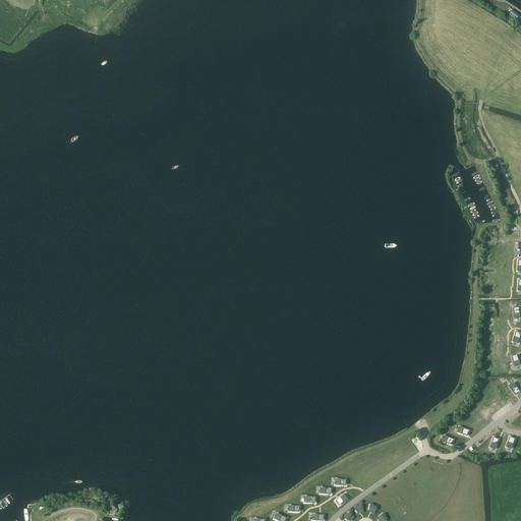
[(519,15),(513,10),(510,13),(517,18),(519,15)]
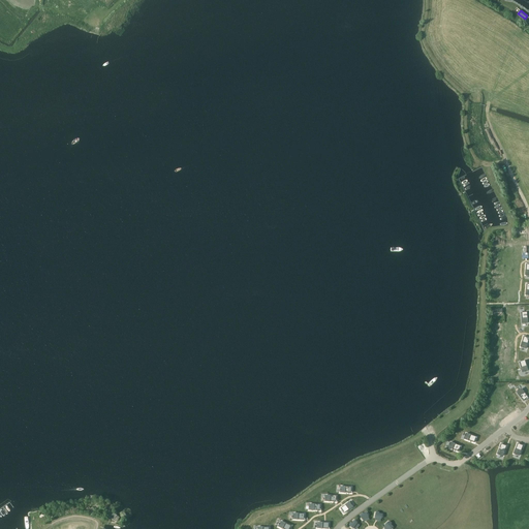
[(528,370),(525,360),(519,362),(523,372),(528,370)]
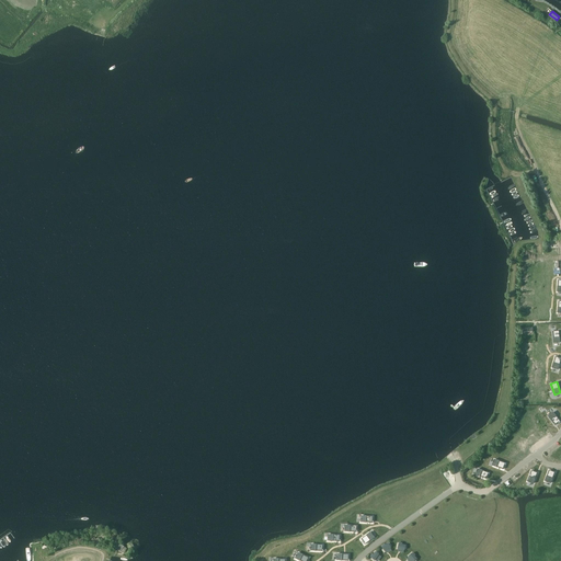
[(560,421),(553,411),(548,415),(554,424),(560,421)]
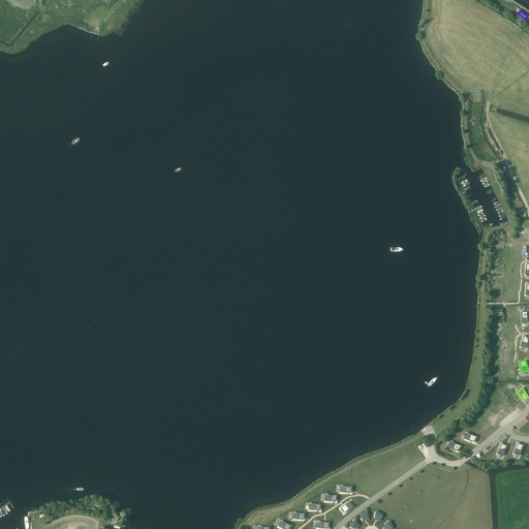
[(491,397),(490,402),(500,406),(502,401),(491,397)]
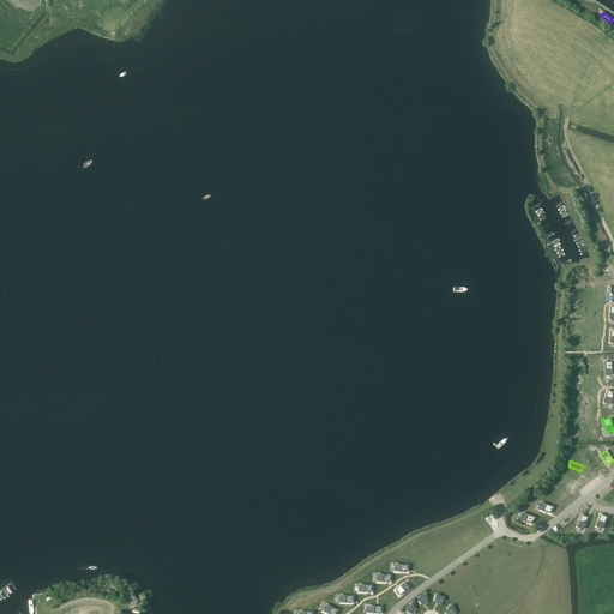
[(564,481),(577,487),(581,482),(566,475),(564,481)]
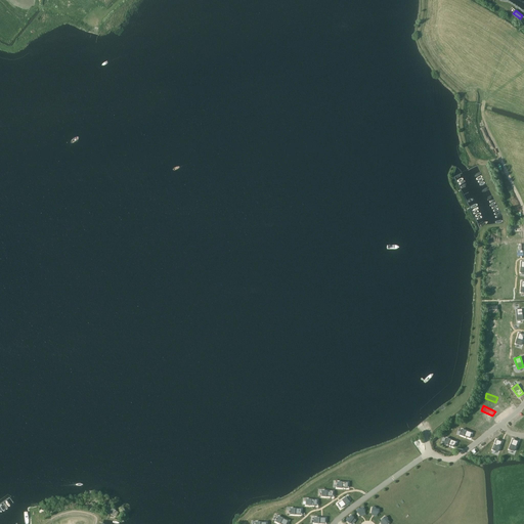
[(473,415),(471,419),(480,423),(482,419),(473,415)]
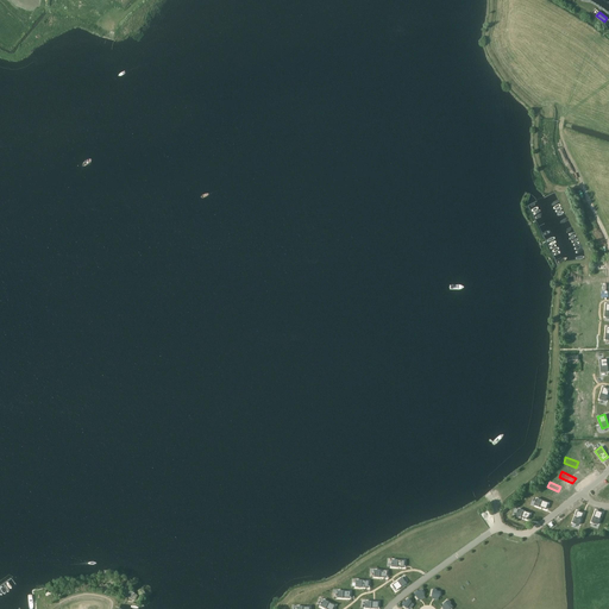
[(546,509),(548,502),(537,498),(534,504),(546,509)]
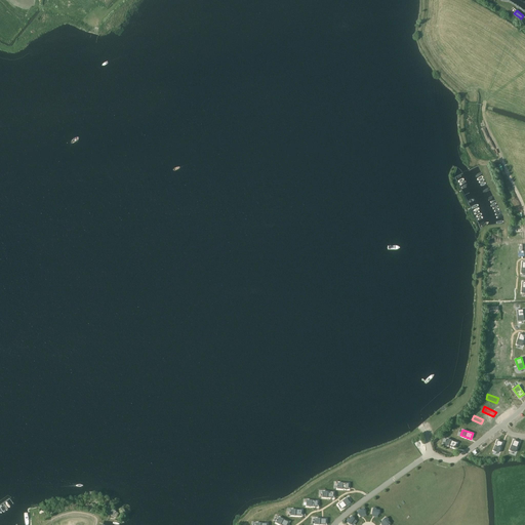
[(449,436),(459,442),(461,438),(451,432),(449,436)]
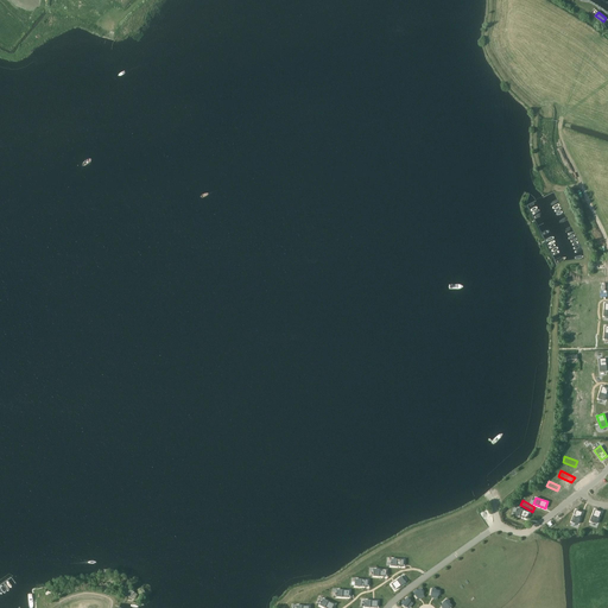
[(530,512),(518,507),(514,514),(527,519),(530,512)]
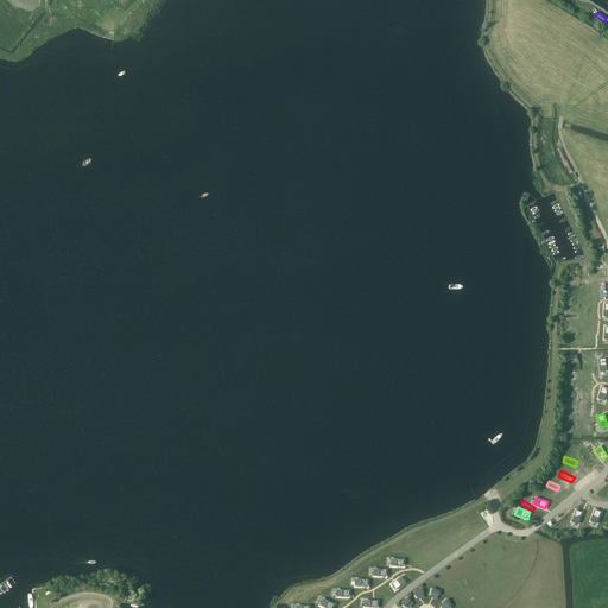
[(577,524),(582,512),(576,510),(572,521),(577,524)]
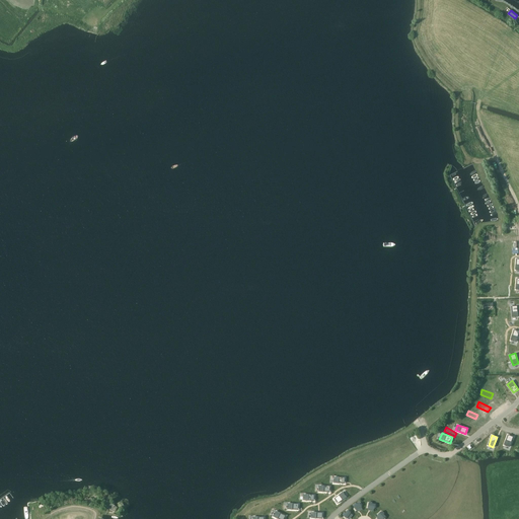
[(509,446),(513,437),(507,435),(504,444),(509,446)]
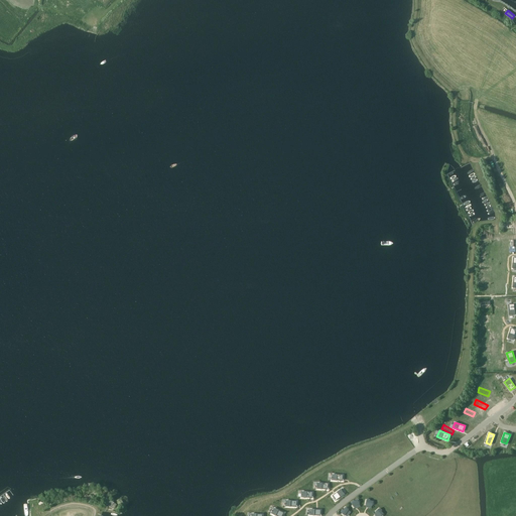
[(344,494),(340,489),(332,496),(336,500),(344,494)]
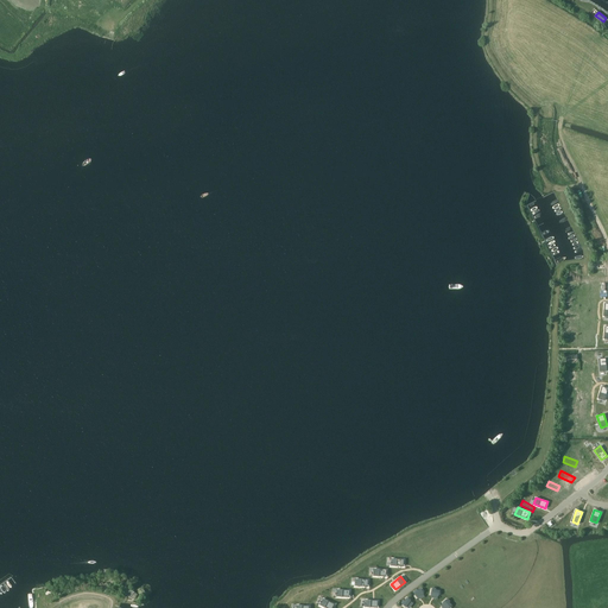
[(102,582),(97,587),(105,594),(108,589),(107,588),(109,587),(106,583),(105,584),(102,582)]
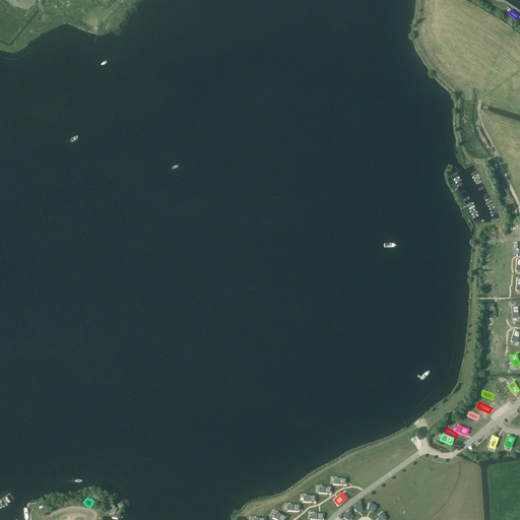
[(104,506),(105,507),(112,511),(115,507),(108,501),(104,506)]
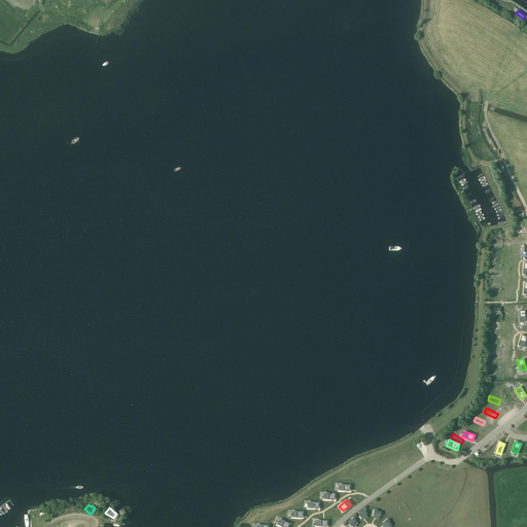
[(361,512),(361,511),(358,512),(362,520),(367,517),(364,511),(361,512)]
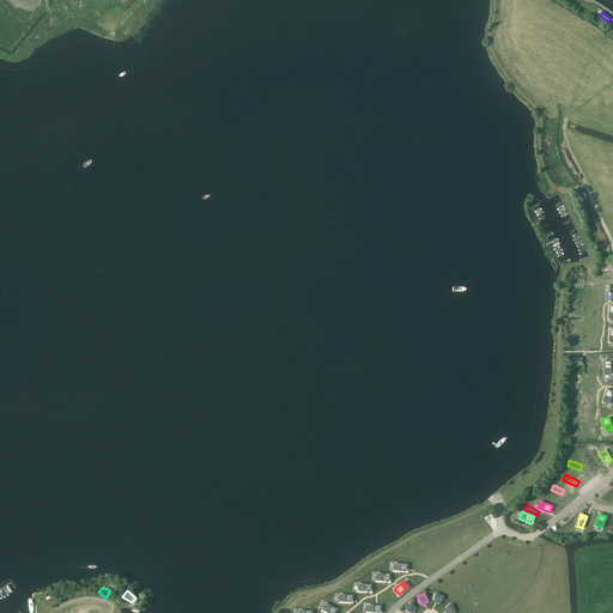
[(414,606),(411,602),(405,610),(411,612),(412,612),(417,608),(413,606),(414,606)]
